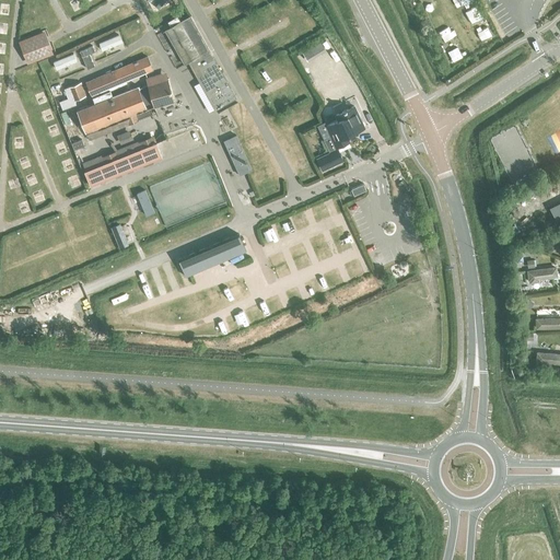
[(216,109),(235,98),(189,16),(164,31),(184,65),(188,62),(216,109)]
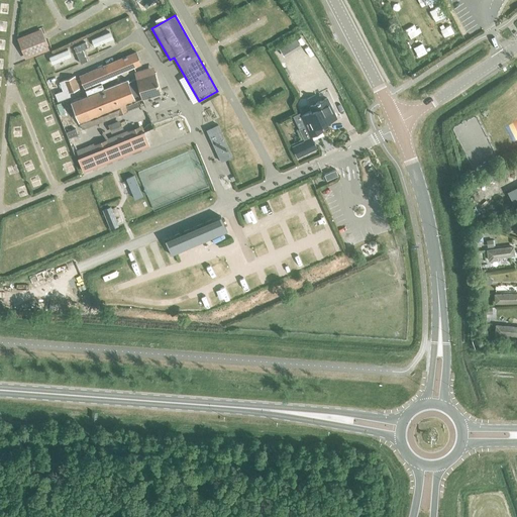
[(21,41),(24,50),(41,43),(37,35),(21,41)]
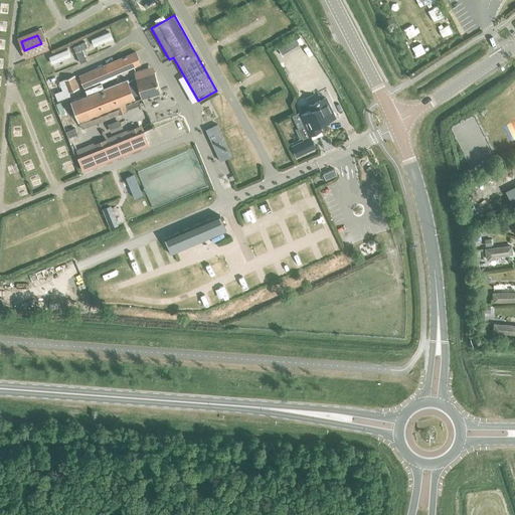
[(73,47),(79,64),(87,61),(82,50),(88,48),(84,42),(73,47)]
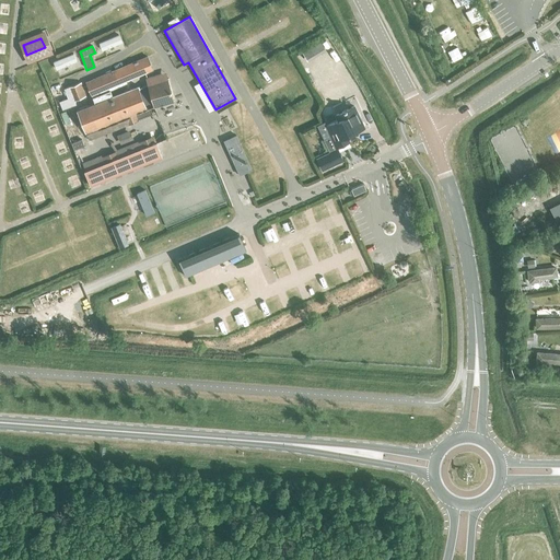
[(130,63),(136,77),(144,73),(152,70),(147,57),(130,63)]
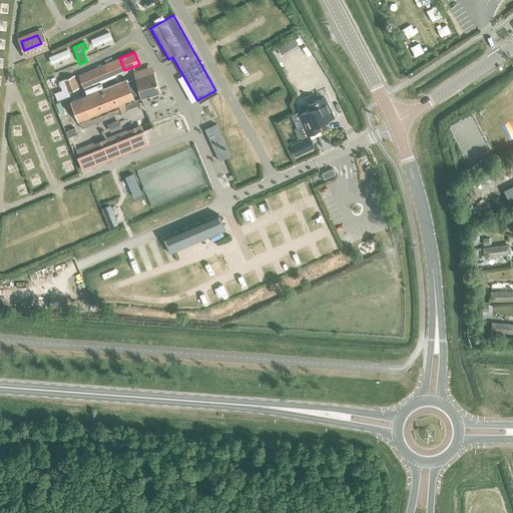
[(115,73),(124,70),(119,58),(103,65),(109,79),(116,76),(115,73)]
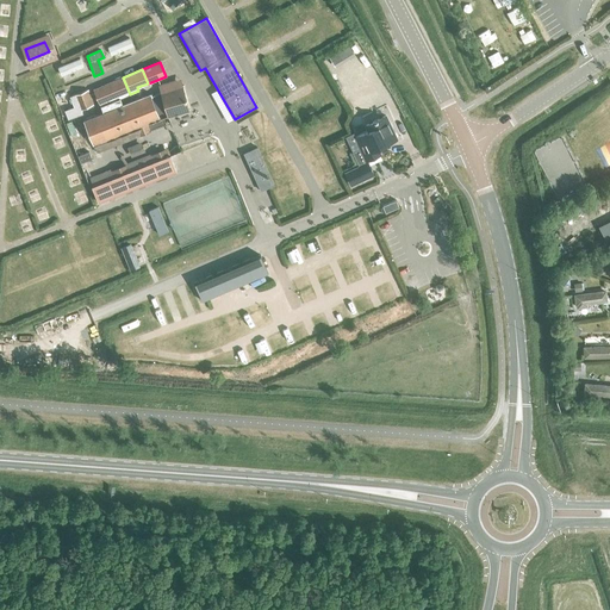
[(119,98),(130,94),(123,78),(93,89),(100,106),(119,98)]
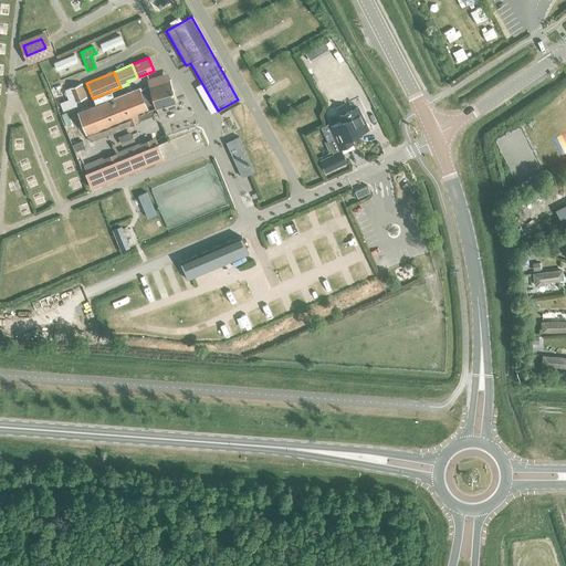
[(168,80),(161,82),(160,76),(147,80),(156,108),(175,102),(168,80)]
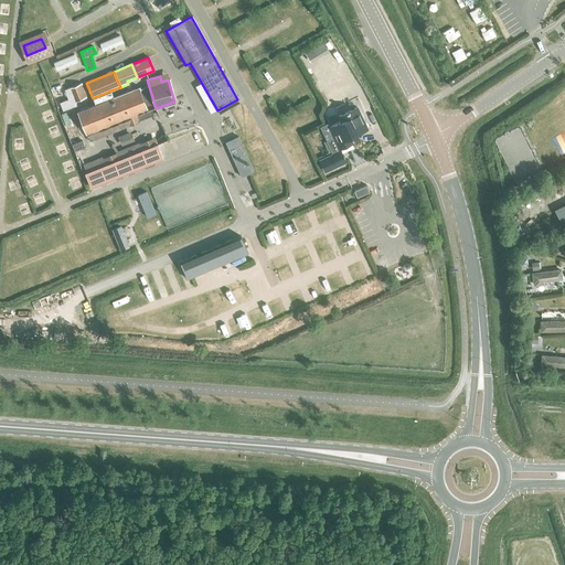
[(76,106),(75,102),(86,98),(82,84),(65,89),(68,99),(60,103),(62,112),(76,106)]
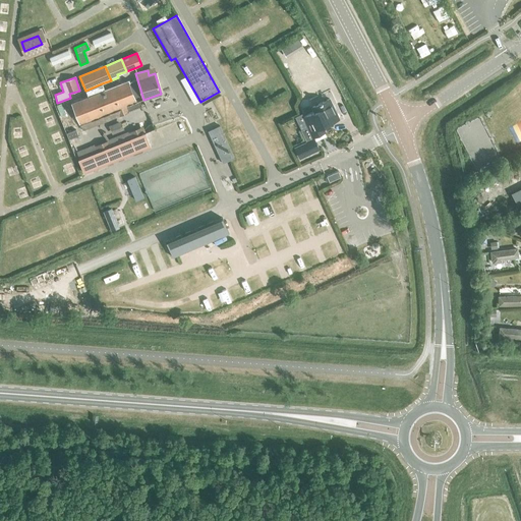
[(138,100),(141,99),(136,79),(127,83),(127,81),(105,90),(102,83),(85,91),(88,97),(71,102),(73,108),(69,110),(71,115),(75,114),(78,122),(79,122),(82,130),(128,112),(128,111),(141,106),(138,100)]
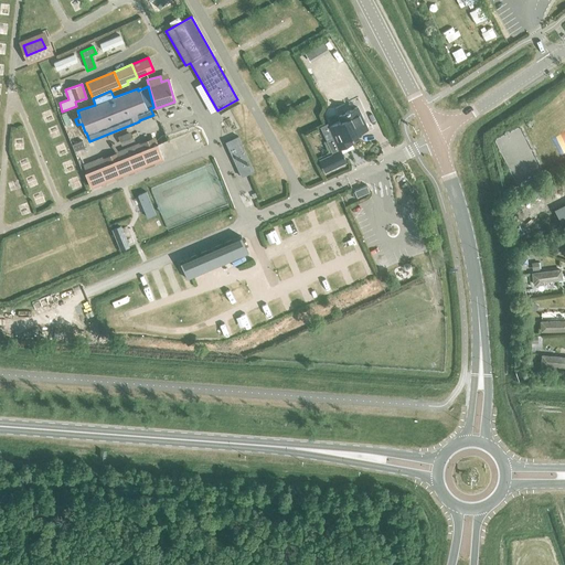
[(320,160),(324,171),(345,161),(339,149),(352,142),(349,137),(366,128),(356,106),(338,115),(341,121),(329,127),(333,138),(327,141),(332,155),(320,160)]
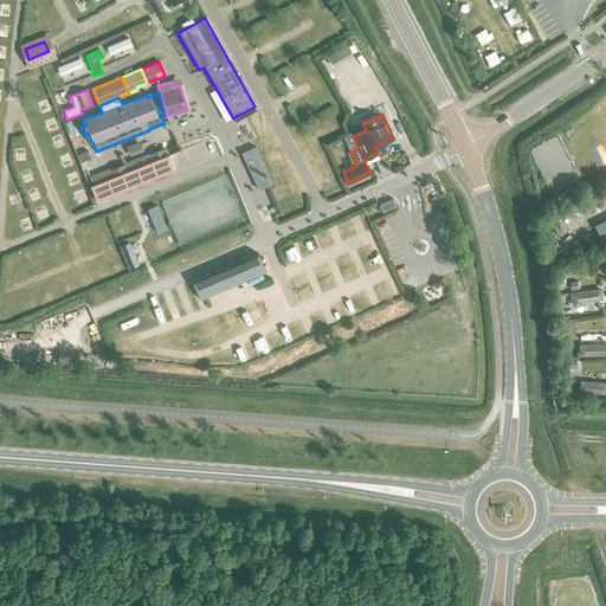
[(89,178),(97,201),(175,169),(166,147),(89,178)]
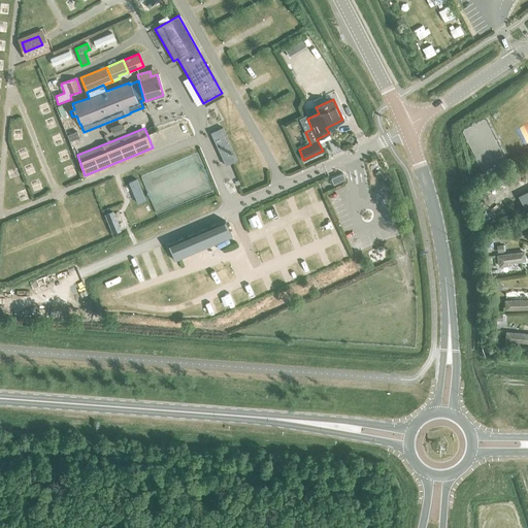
[(210,133),(226,165),(236,160),(222,128),(210,133)]
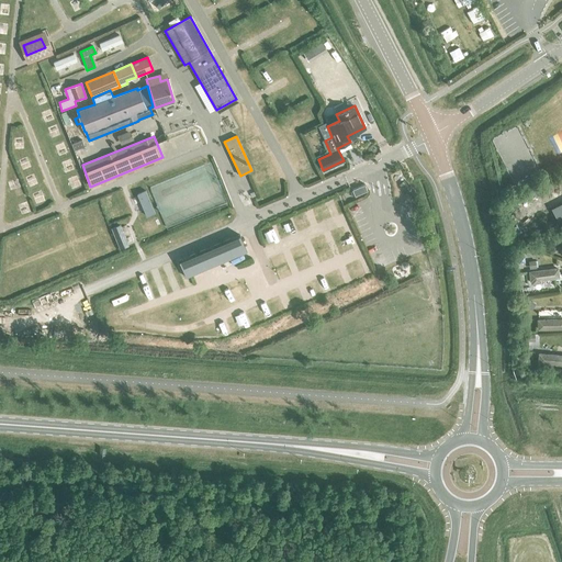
[(558,267),(529,271),(530,281),(531,281),(531,283),(541,282),(541,280),(560,278),(558,267)]
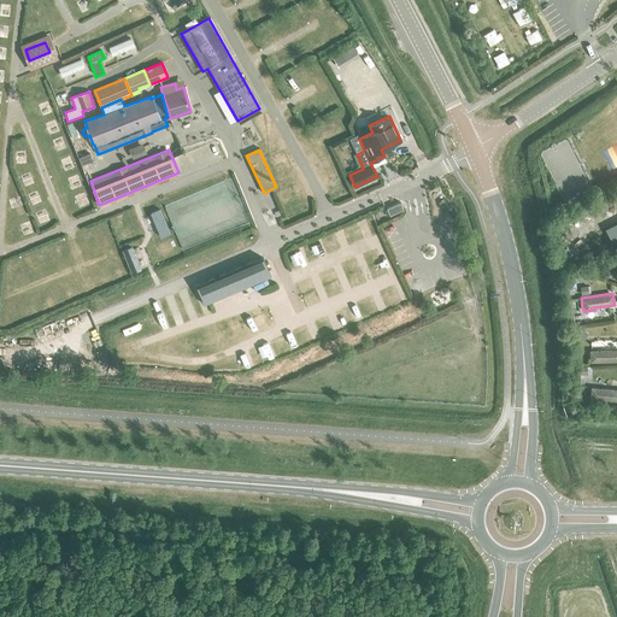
[(591,362),(616,360),(616,348),(589,351),(591,362)]
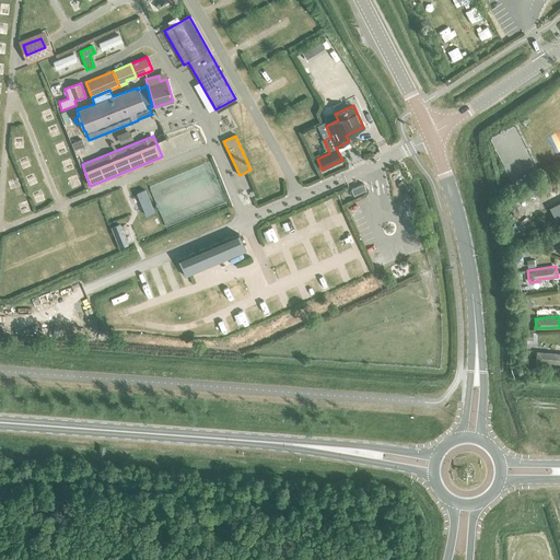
[(536,362),(559,363),(559,353),(537,351),(536,362)]
